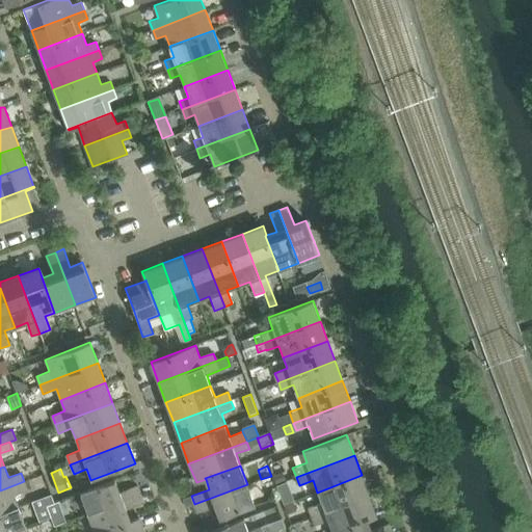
[(287,481),(284,472),(273,476),(277,484),(287,481)]
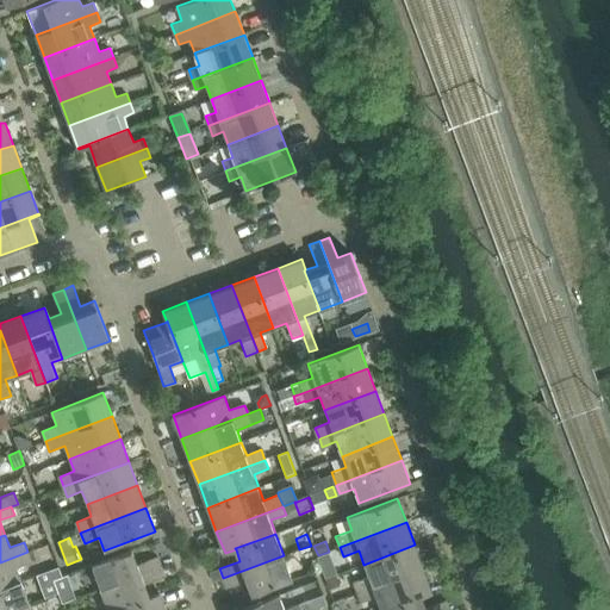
[(356,593),(423,568),(415,545),(363,565),(368,576),(353,582),(356,593)]
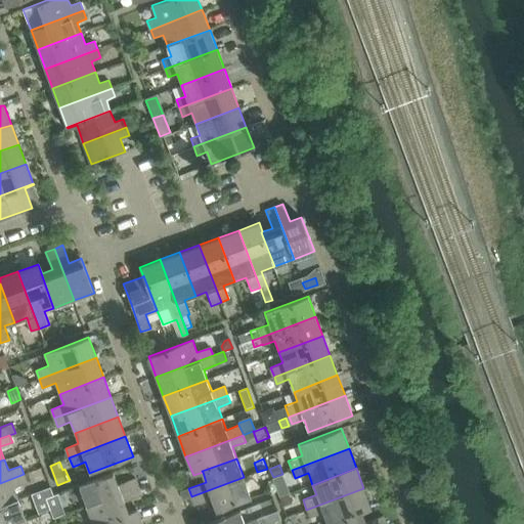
[(267,469),(257,472),(261,481),(270,478),(267,469)]
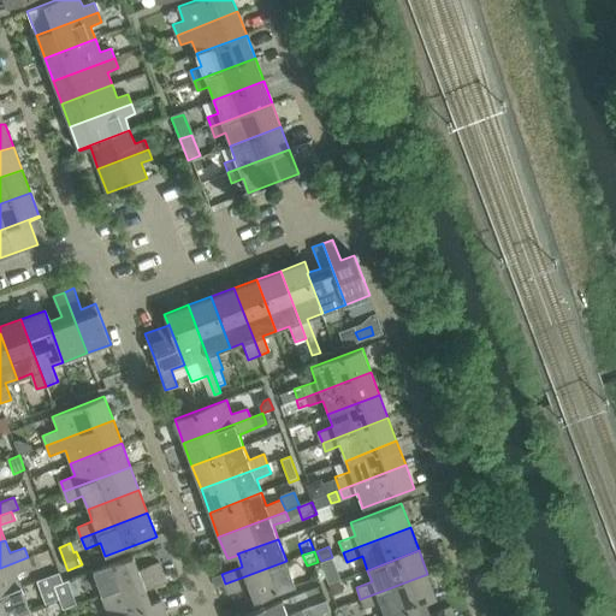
[(132,556),(92,572),(101,596),(163,572),(159,562),(138,570),(132,556)]
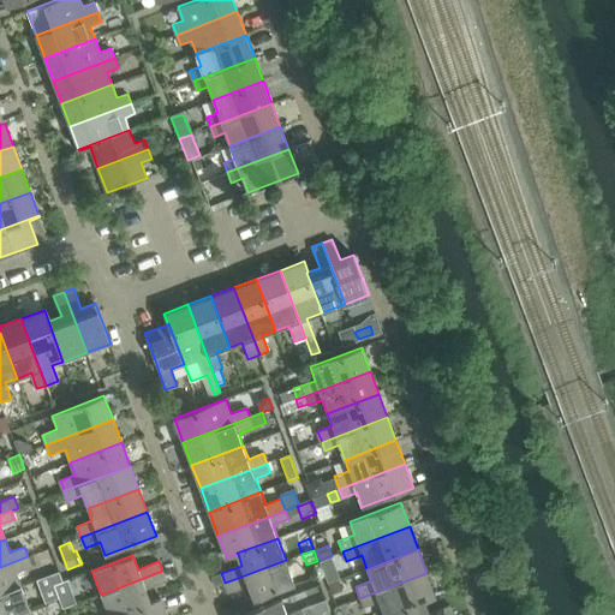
[(16,572),(31,566),(28,556),(0,567),(0,592),(22,585),(16,572)]
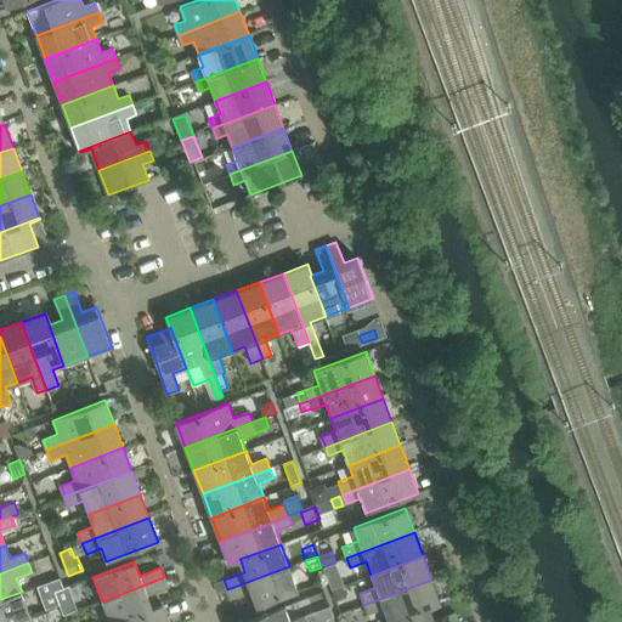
[(324,567),(328,578),(339,575),(335,563),(324,567)]
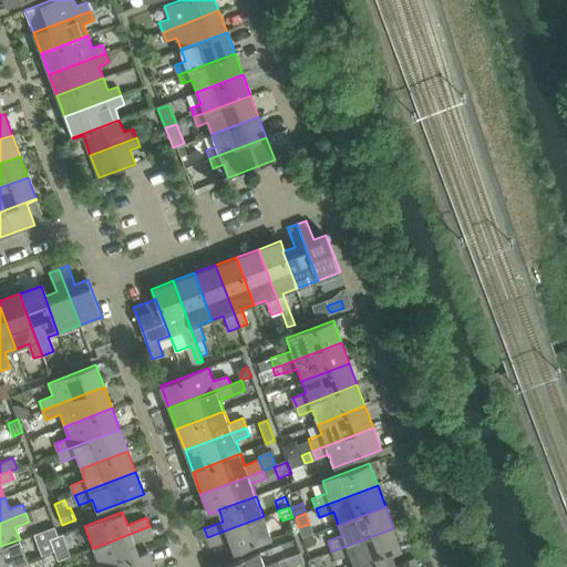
[(235,553),(272,539),(264,516),(207,537),(210,547),(229,539),(235,553)]
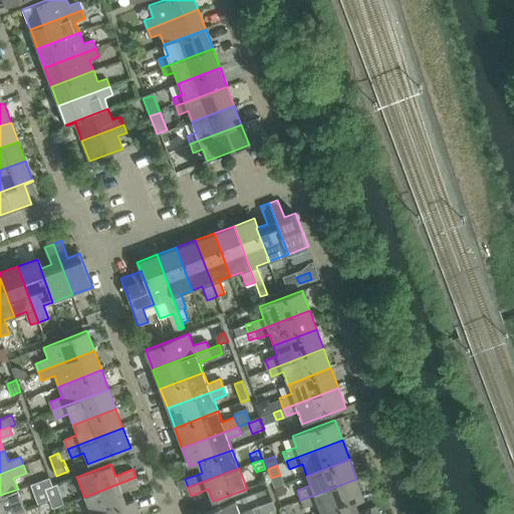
[(121,492),(140,486),(136,477),(84,497),(90,513),(95,513),(135,499),(135,498),(125,502),(121,492)]
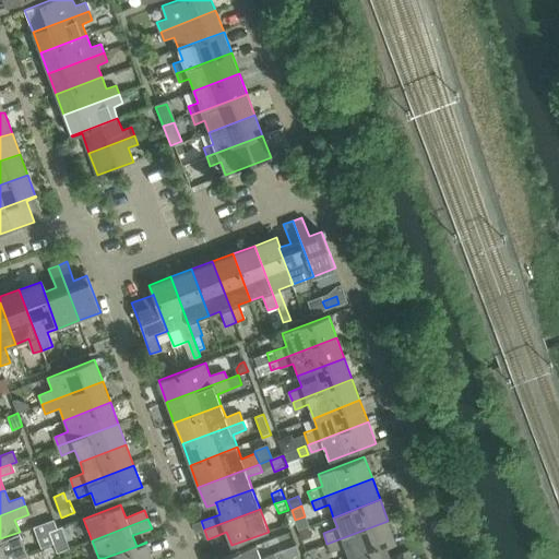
[(387,546),(396,543),(388,521),(326,544),(330,550),(344,545),(348,558),(385,545),(387,546)]
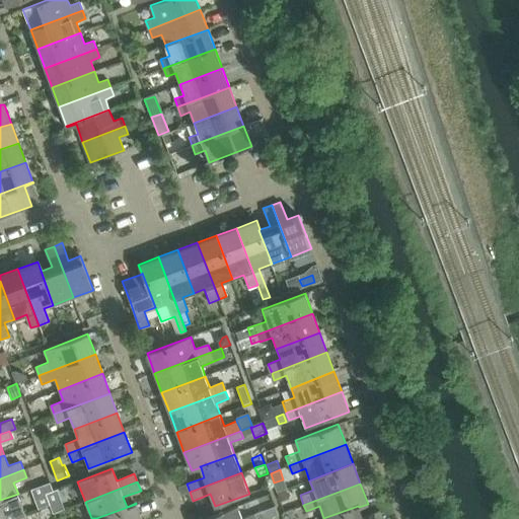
[(289,499),(286,492),(277,495),(280,503),(289,499)]
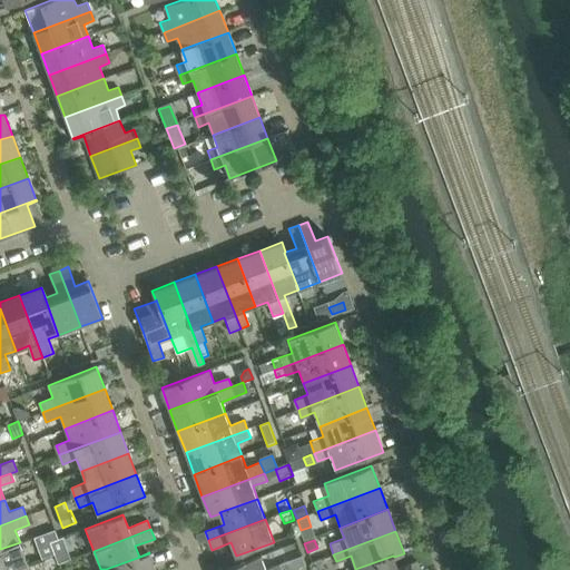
[(0,569),(9,569),(28,563),(20,542),(0,549),(0,569)]
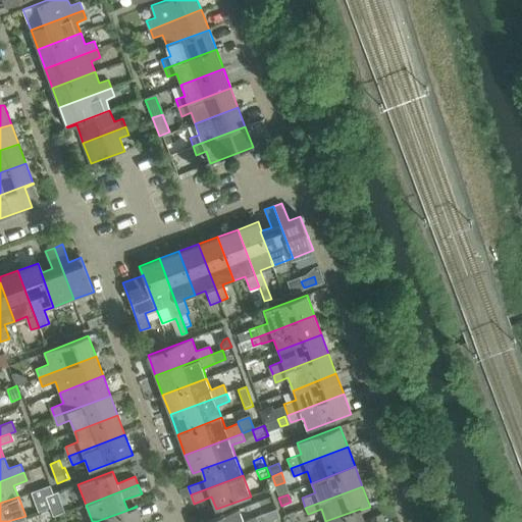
[(62,504),(50,509),(53,516),(65,512),(62,504)]
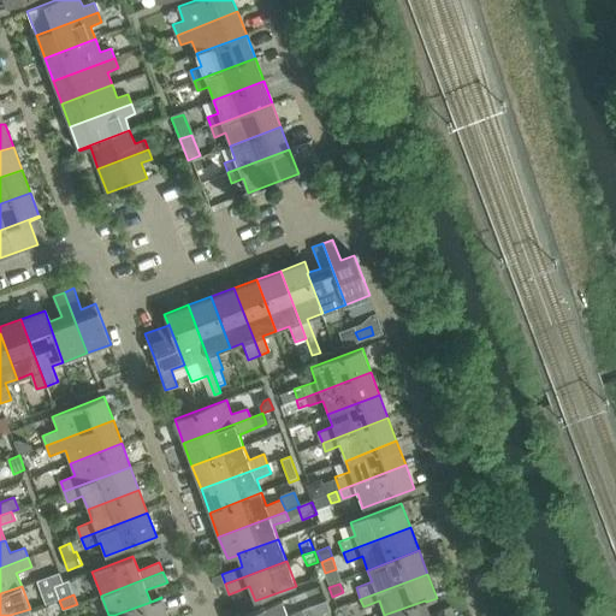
[(167,615),(161,598),(114,615),(167,615)]
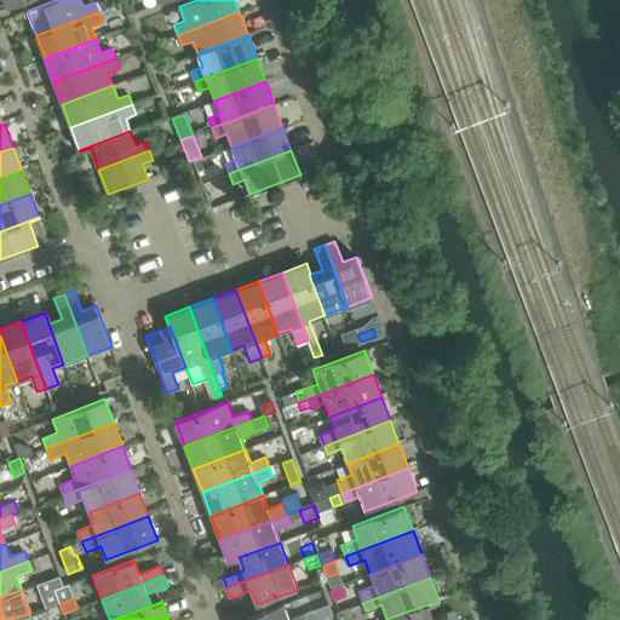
[(286,604),(242,619),(308,619),(306,614),(292,619),(286,604)]
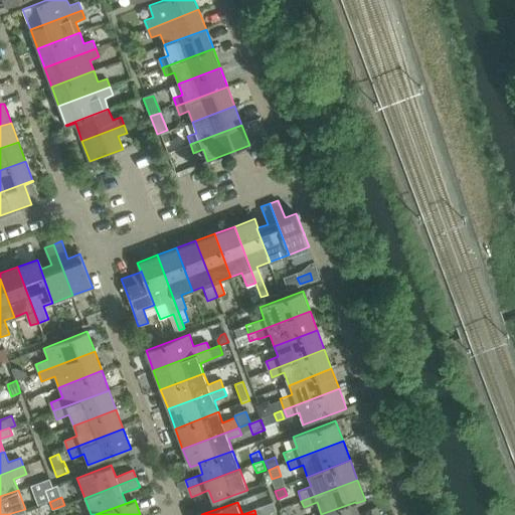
[(379,514),(376,507),(359,514),(356,503),(355,502),(321,514),(379,514)]
